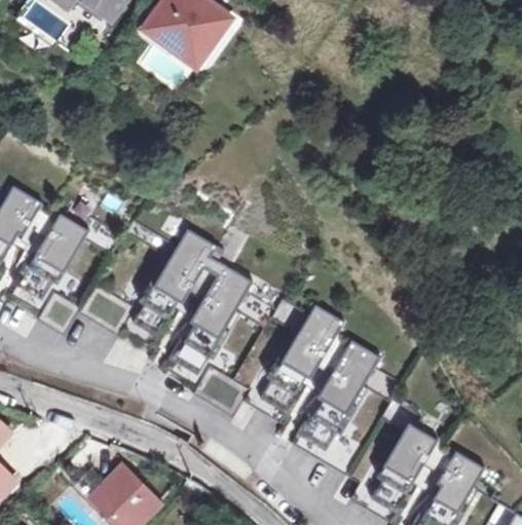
[(61,0),(73,8),(79,0),(84,0),(114,21),(128,0),(61,0)]
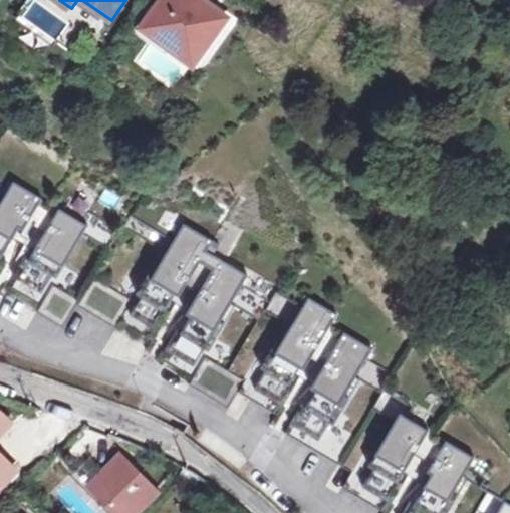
[(172,37),(199,56),(226,17),(201,0),(197,0),(196,2),(193,0),(163,0),(144,28),(167,44),(172,37)]
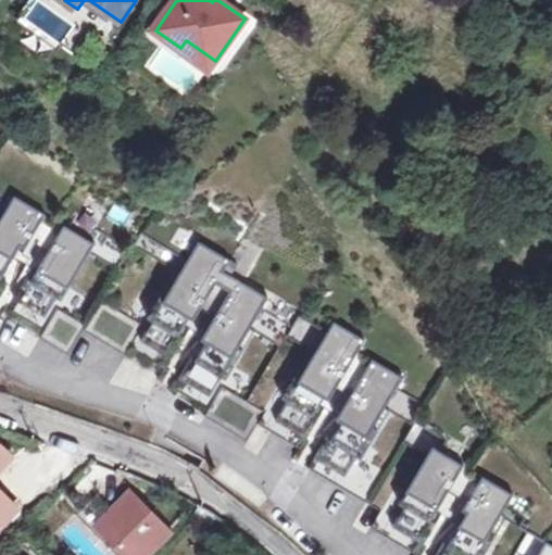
[(209,68),(215,61),(186,40),(180,48),(209,68)]
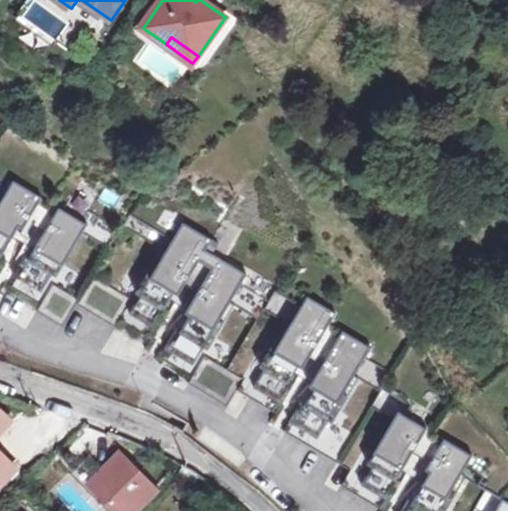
[(10,189),(0,183),(0,195),(3,197),(0,202),(0,267),(7,255),(3,254),(13,235),(35,247),(30,256),(25,253),(14,274),(42,290),(59,261),(64,263),(81,235),(150,277),(130,312),(159,329),(170,308),(166,306),(171,298),(192,311),(181,329),(177,326),(165,347),(194,363),(211,334),(215,336),(225,319),(221,317),(228,304),(256,320),(263,309),(268,301),(240,285),(247,273),(206,249),(212,239),(183,222),(172,240),(130,213),(120,230),(87,211),(82,221),(59,207),(59,208),(42,198),(43,196),(15,180),(10,189)]
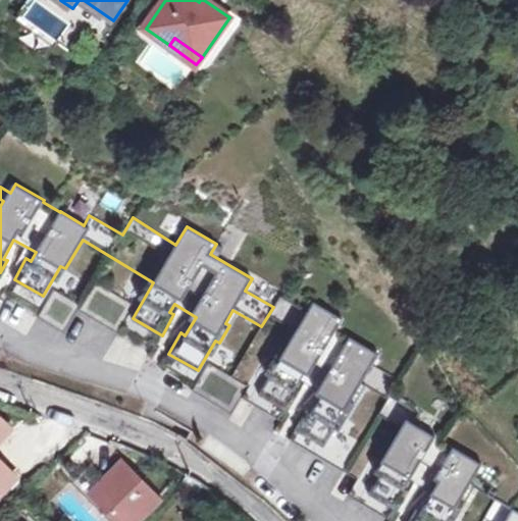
[(82,303),(79,308),(118,331),(135,303),(95,280),(82,303)]
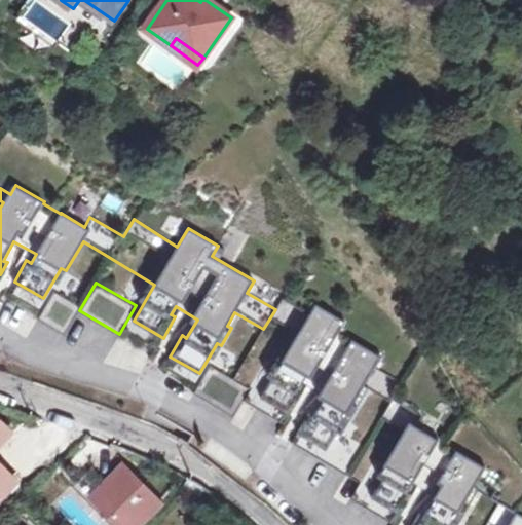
[(14,284),(7,295),(33,309),(39,297),(14,284)]
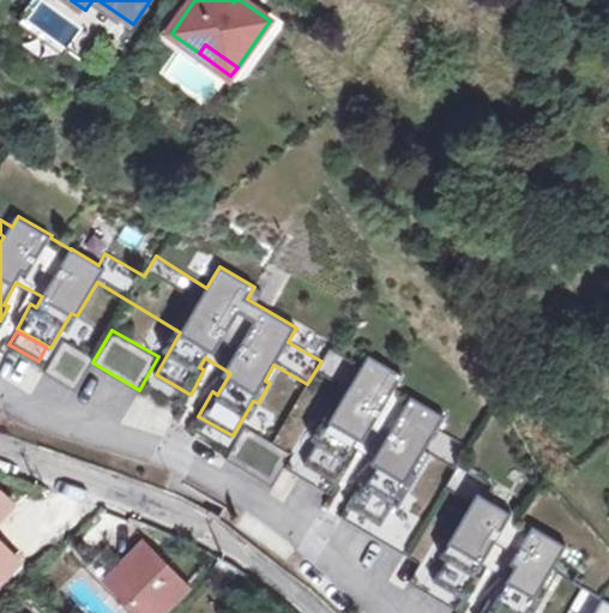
[(96,356),(65,337),(44,370),(76,389),(92,362),(96,356)]
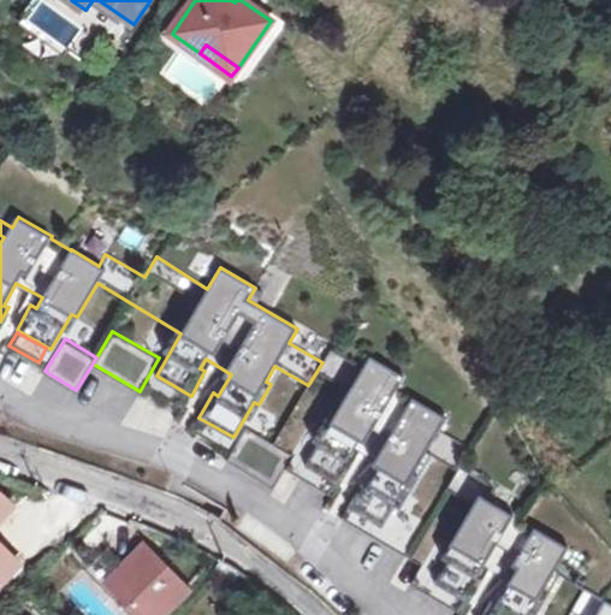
[(294,454),(285,467),(332,495),(338,484),(339,484),(354,460),(349,456),(355,448),(380,462),(367,484),(362,482),(348,506),(349,506),(342,516),(421,563),(410,583),(461,613),(470,602),(469,602),(484,578),(478,574),(485,565),(509,580),(497,602),(491,599),(481,614),(570,614),(585,592),(586,590),(575,584),(581,574),(559,562),(567,549),(533,528),(515,556),(496,543),(512,516),(486,498),(492,488),(460,467),(469,449),(439,431),(446,419),(411,397),(389,437),(373,429),(403,377),(369,356),(363,367),(331,349),(322,362),(316,372),(349,391),(337,412),(332,409),(320,431),(310,425),(294,454)]
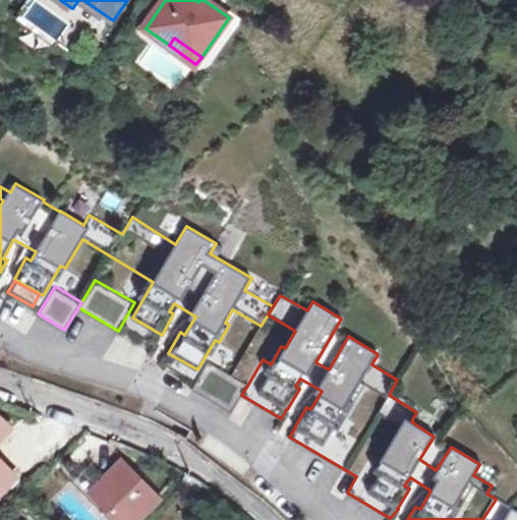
[(248,384),(209,360),(192,389),(232,412),(241,395),(248,384)]
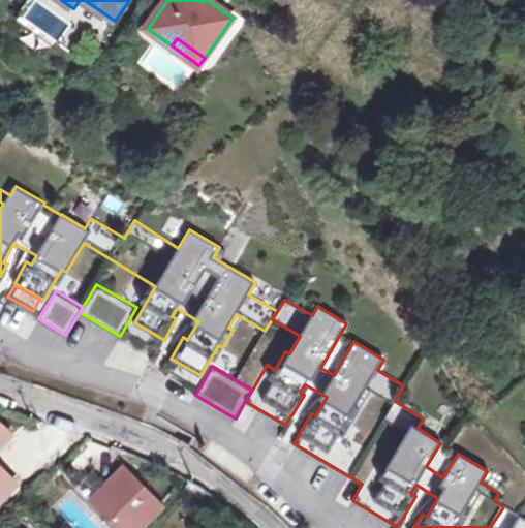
[(135,527),(162,503),(123,464),(92,495),(123,527),(135,527)]
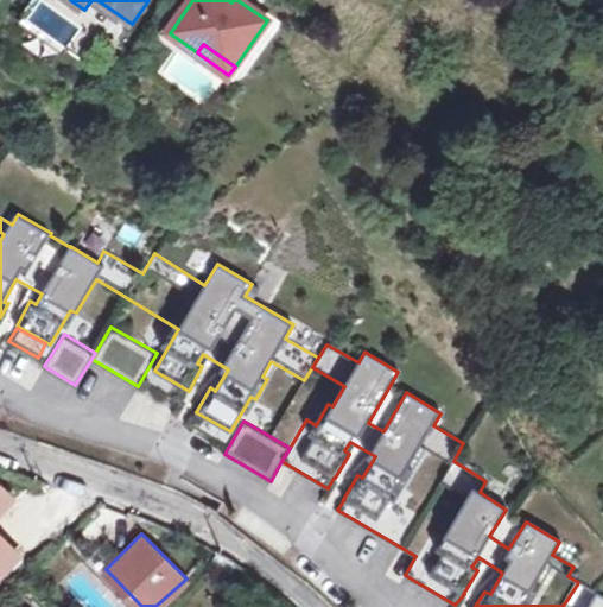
[(602,606),(602,599),(577,585),(563,606),(602,606)]
